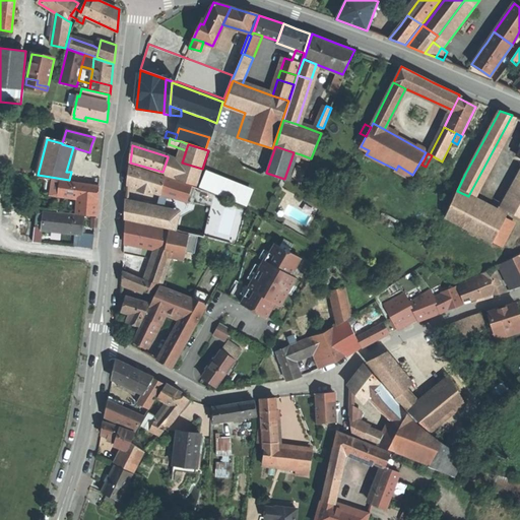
[(311,158),(301,154),(297,166),(307,170),(311,158)]
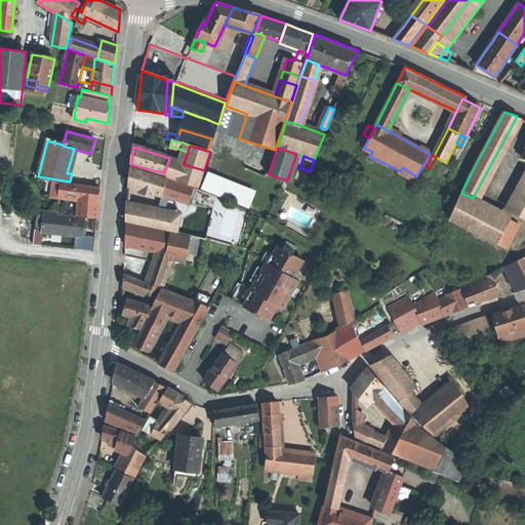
[(184,164),(169,159),(164,173),(163,175),(198,188),(204,170),(184,164)]
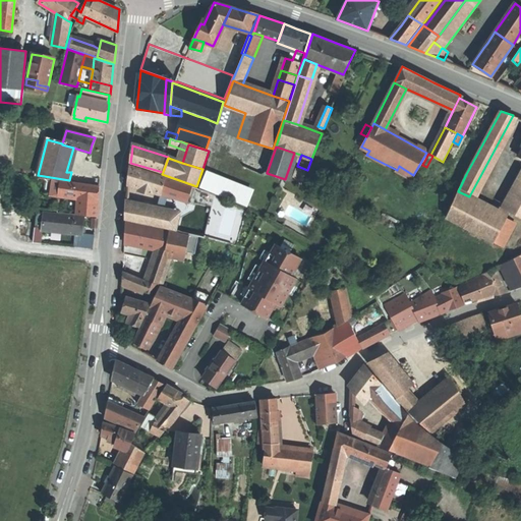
[(162,174),(130,165),(129,175),(128,184),(141,188),(149,190),(161,194),(161,193),(167,176),(162,174)]
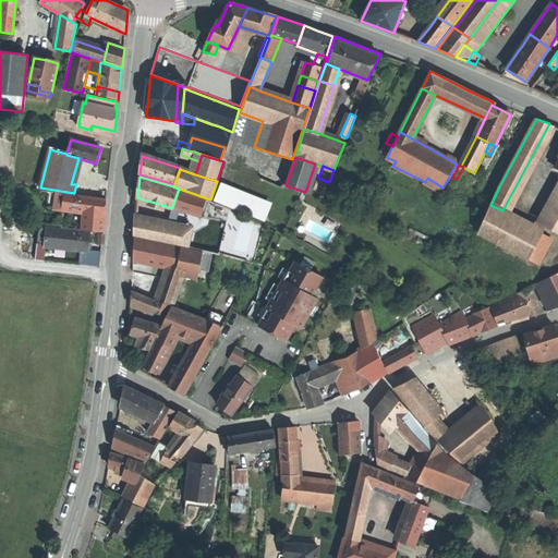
[(328,183),(319,180),(316,187),(316,189),(323,197),(328,183)]
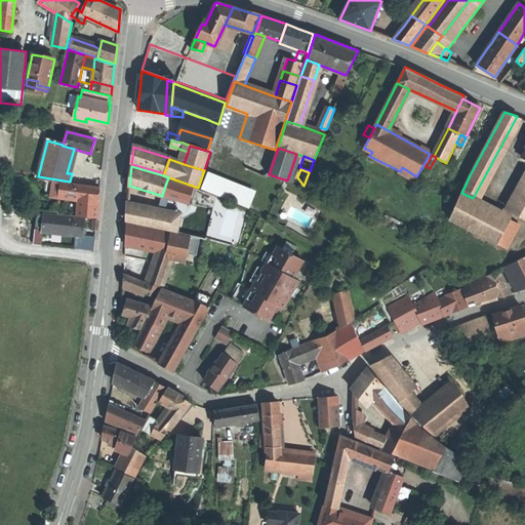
[(206,189),(253,206),(260,189),(213,171),(206,189)]
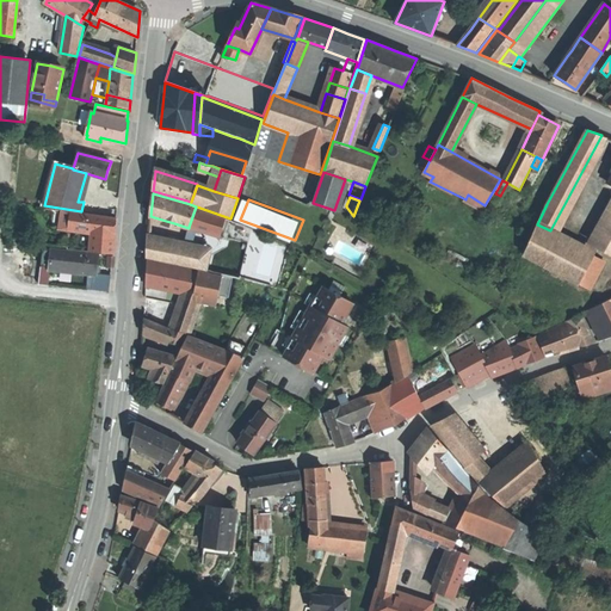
[(196,207),(189,227),(220,235),(224,217),(196,207)]
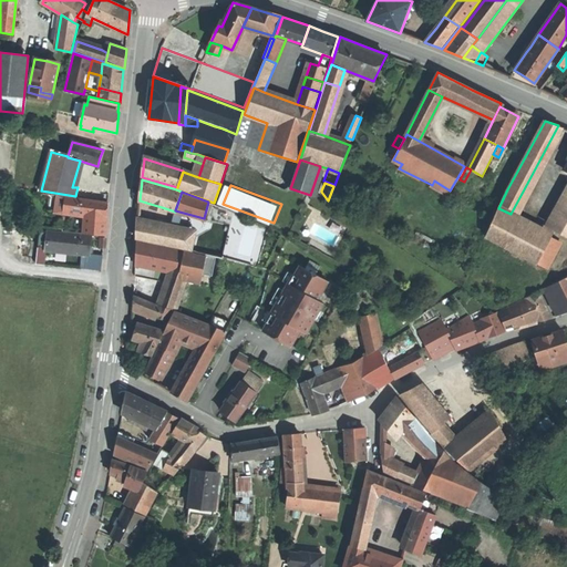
[(68,197),(51,195),(49,212),(65,214),(65,212),(68,197)]
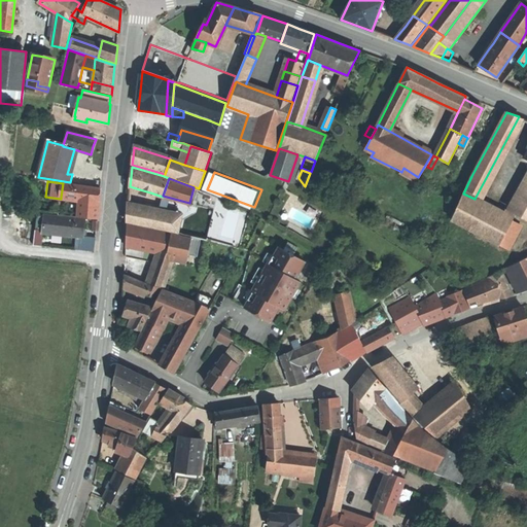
[(75,185),(63,183),(61,197),(73,199),(75,185)]
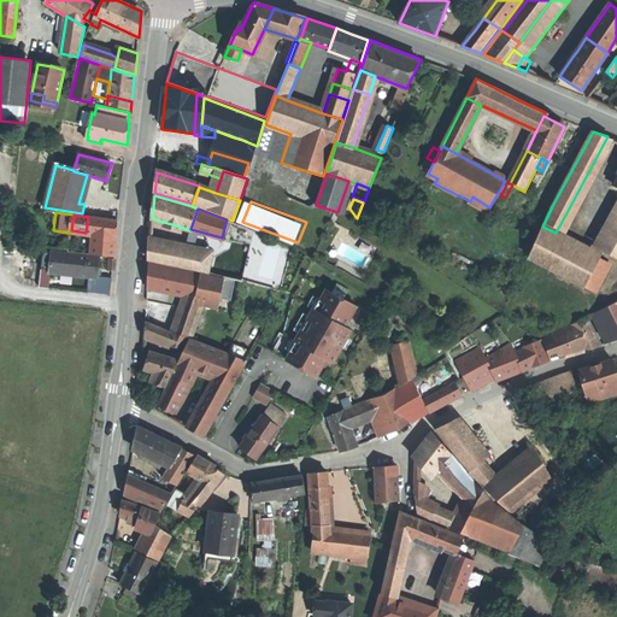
[(97,217),(88,217),(86,233),(94,234),(116,238),(117,229),(118,219),(97,217)]
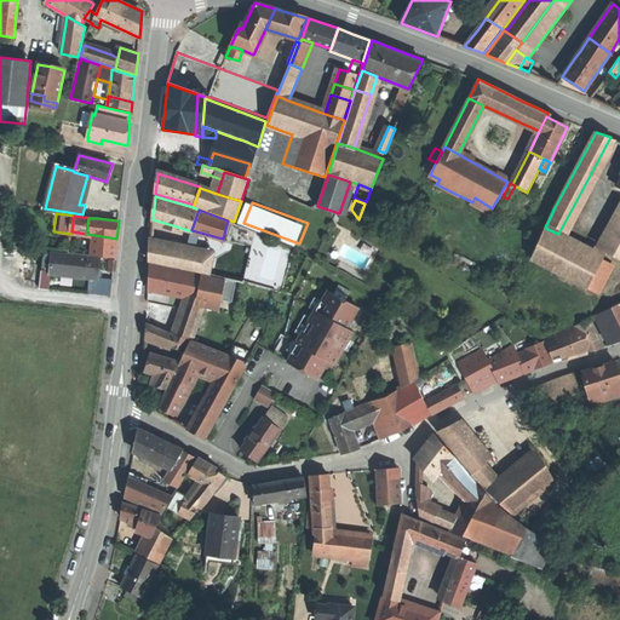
[(257,231),(228,220),(223,239),(218,258),(214,275),(214,276),(245,283),(257,231)]
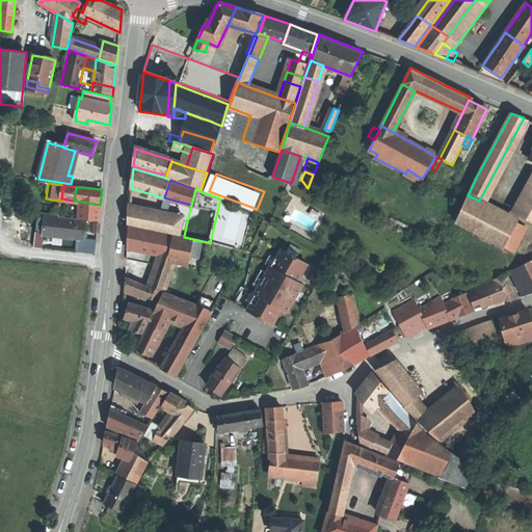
[(531,190),(519,215),(531,221),(531,190)]
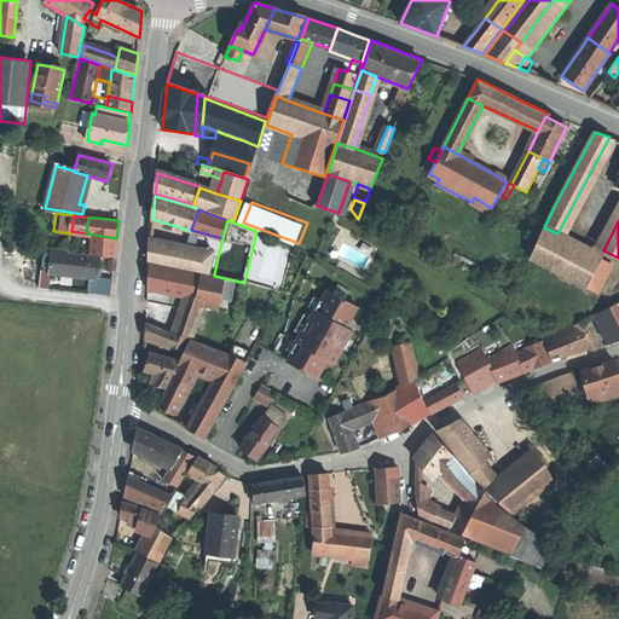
[(544,227),(544,226),(531,256),(588,287),(601,258),(557,233),(544,227)]
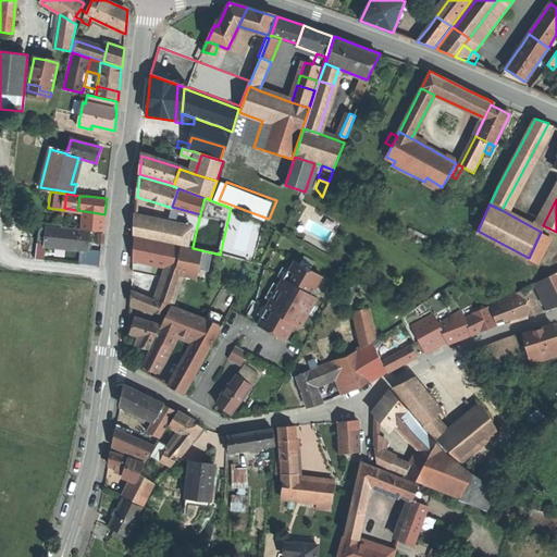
[(237,211),(231,208),(220,255),(227,256),(237,211)]
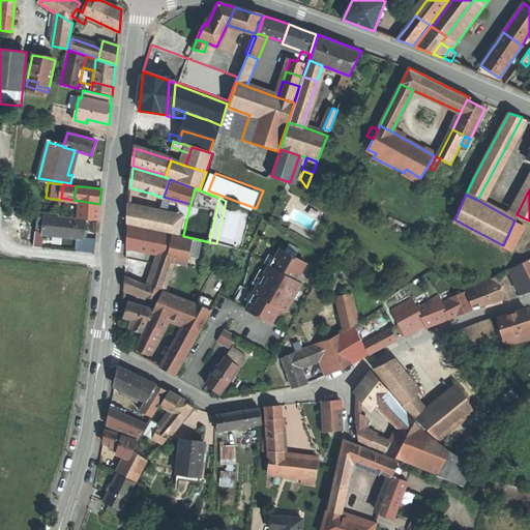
[(99,204),(81,201),(79,217),(93,219),(98,221),(99,204)]
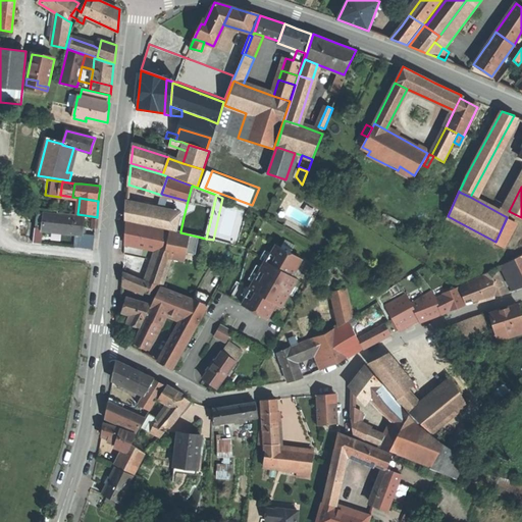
[(184,217),(127,205),(126,219),(180,231),(184,217)]
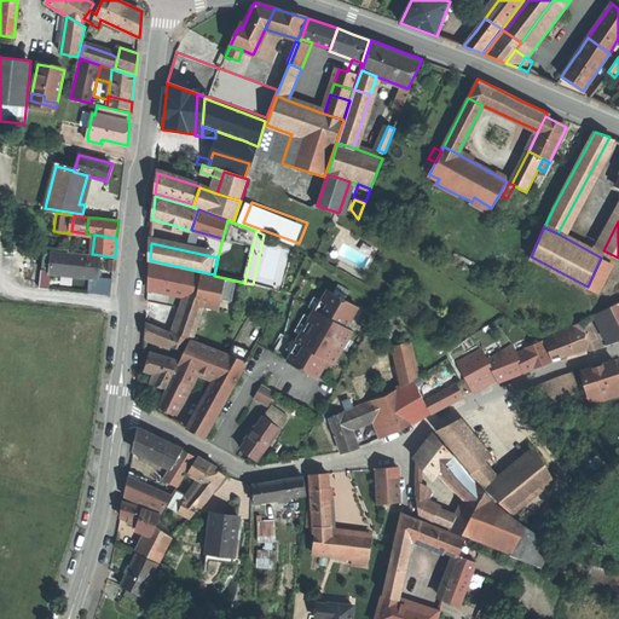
[(52,253),(44,252),(41,271),(50,272),(52,253)]
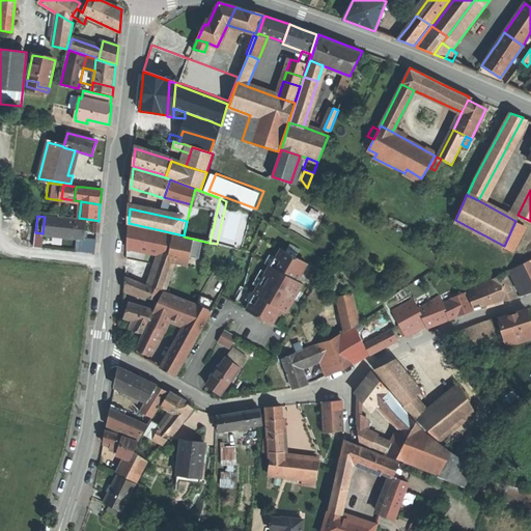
[(86,221),(45,217),(43,233),(51,234),(84,239),(85,232),(86,221)]
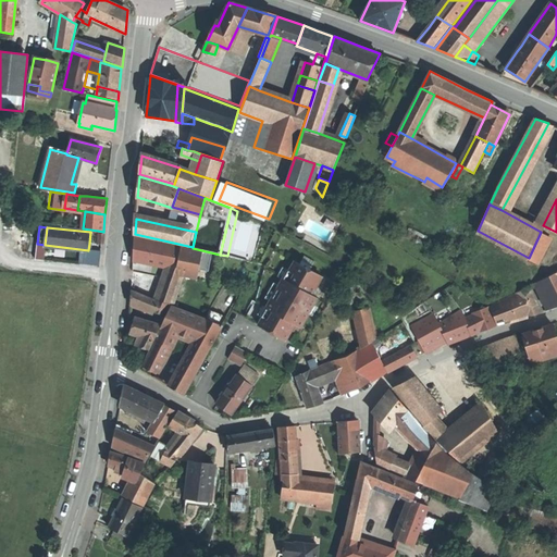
[(551,236),(541,232),(529,258),(539,263),(551,236)]
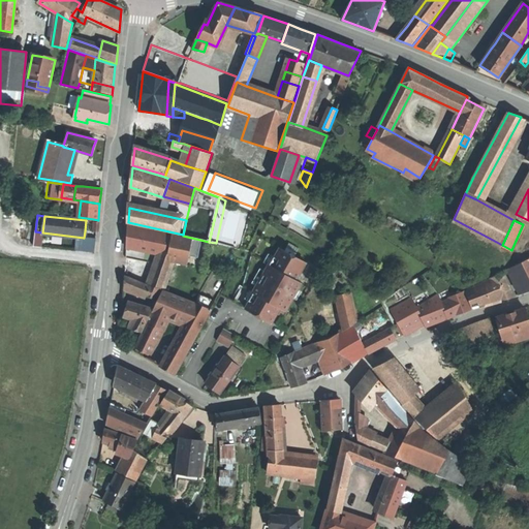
[(172,235),(142,228),(138,246),(150,248),(161,250),(168,252),(172,235)]
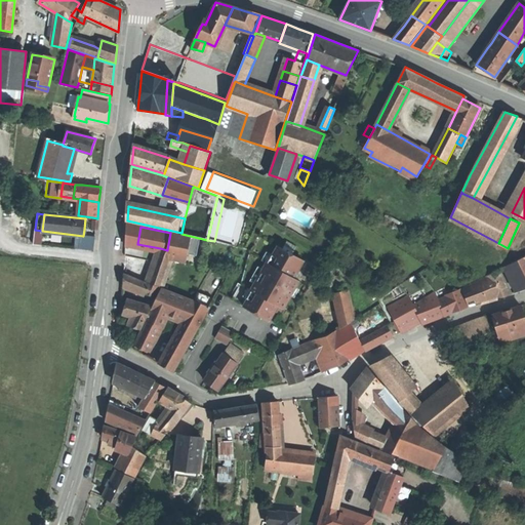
[(42,231),(35,230),(33,244),(49,246),(50,232),(42,231)]
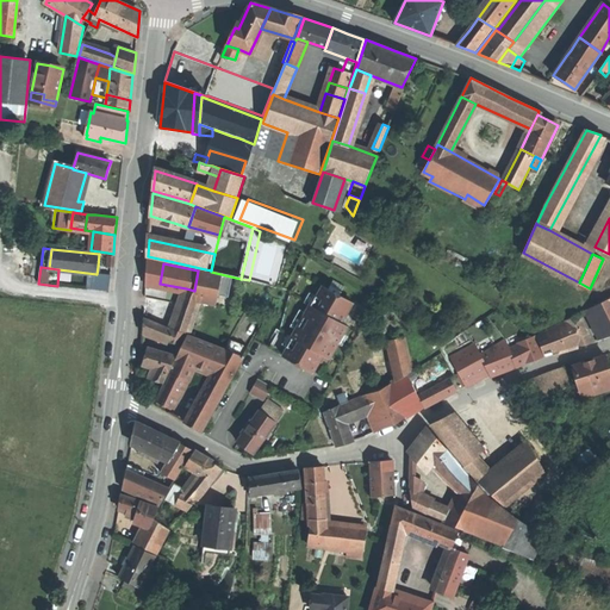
[(232,278),(198,271),(194,291),(203,292),(199,302),(207,303),(226,305),(232,278)]
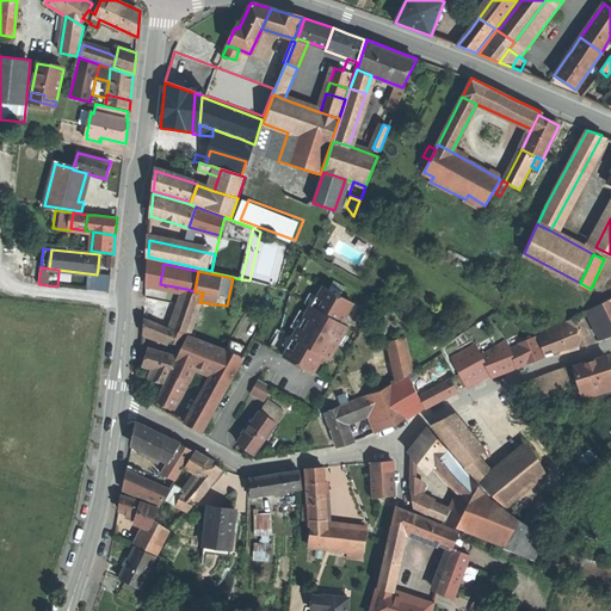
[(298,300),(290,295),(281,331),(270,349),(294,362),(304,368),(314,372),(328,347),(334,351),(349,327),(341,323),(353,303),(310,279),(298,300)]
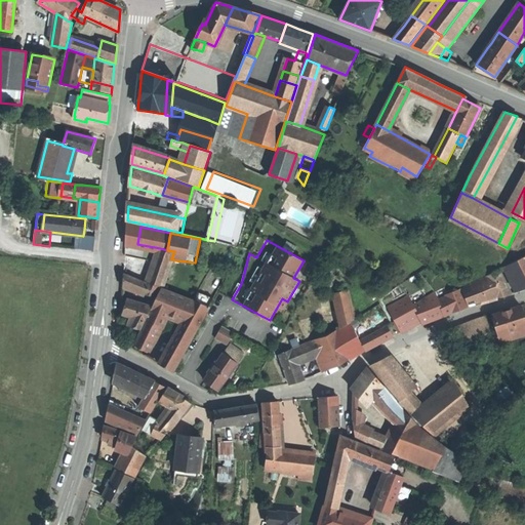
[(524,255),(524,245),(513,252),(517,260),(524,255)]
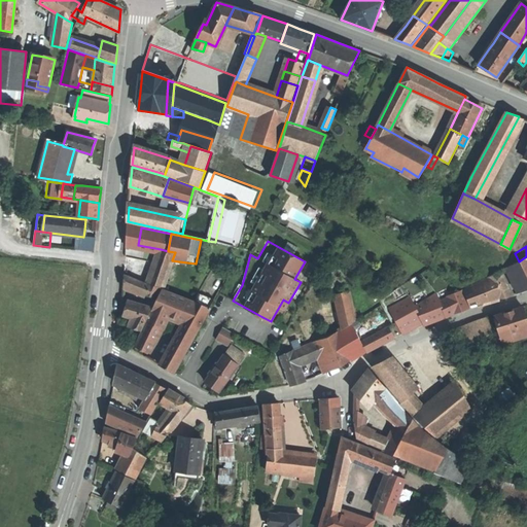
[(161,249),(149,282),(169,290),(178,262),(172,260),(175,252),(168,251),(161,249)]
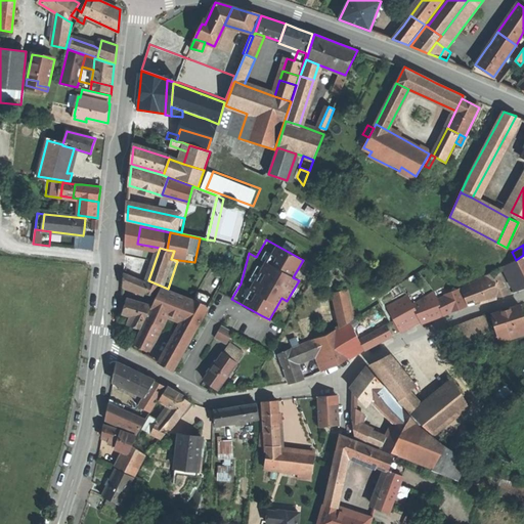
[(523,255),(516,260),(510,263),(523,288),(523,255)]
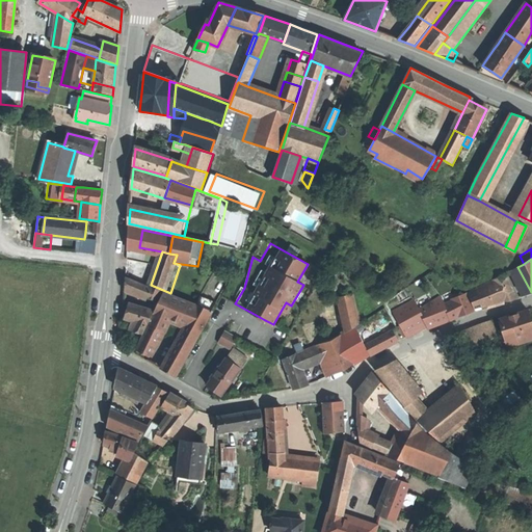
[(517,267),(511,270),(523,295),(531,292),(517,267)]
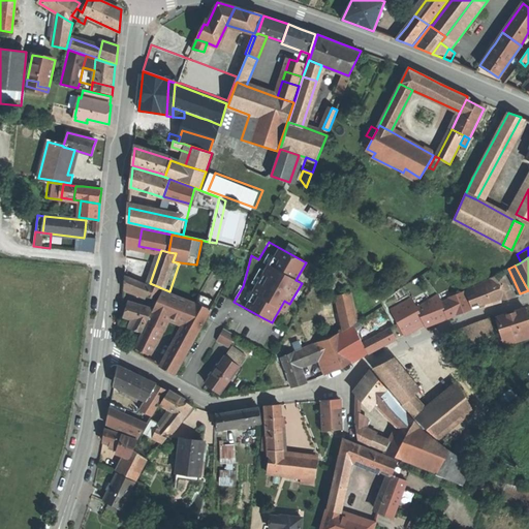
[(503,272),(490,279),(500,301),(516,296),(503,272)]
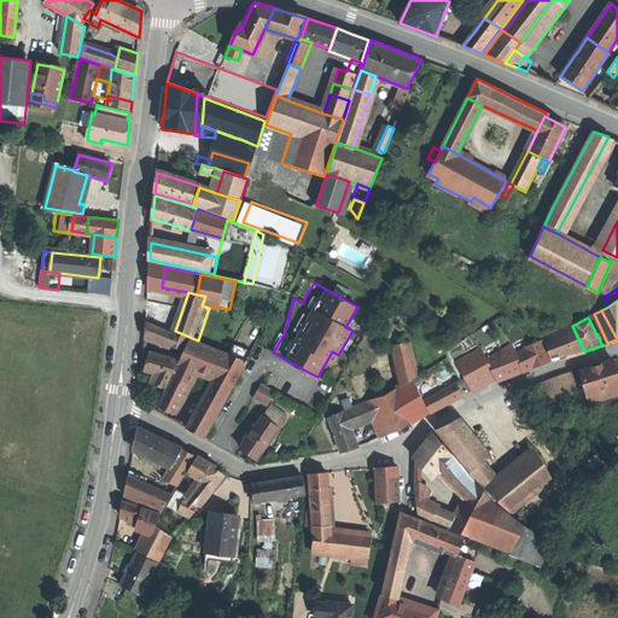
[(173,332),(146,322),(146,334),(168,343),(173,332)]
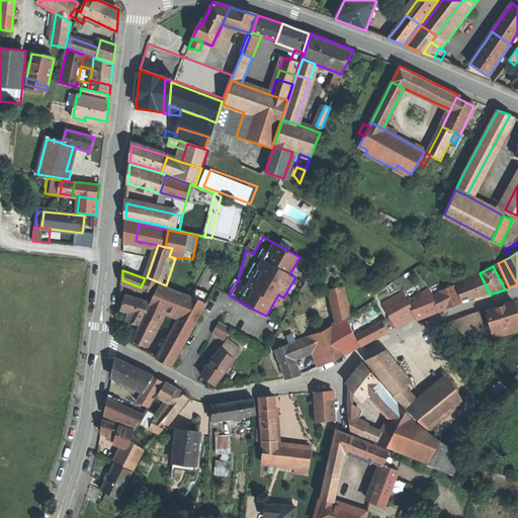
[(480,273),(455,285),(462,301),(479,297),(490,294),(480,273)]
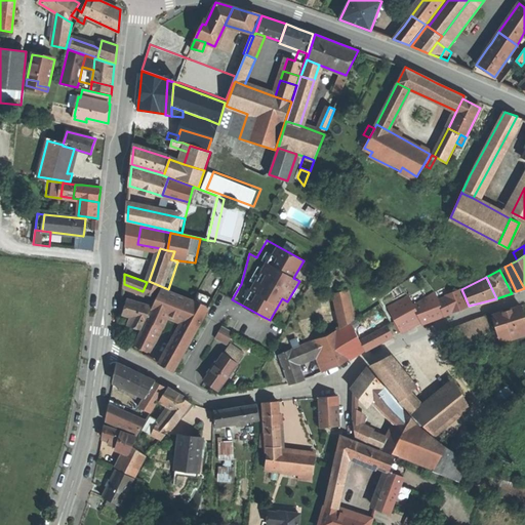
[(160,287),(147,282),(143,291),(144,291),(153,294),(157,295),(160,287)]
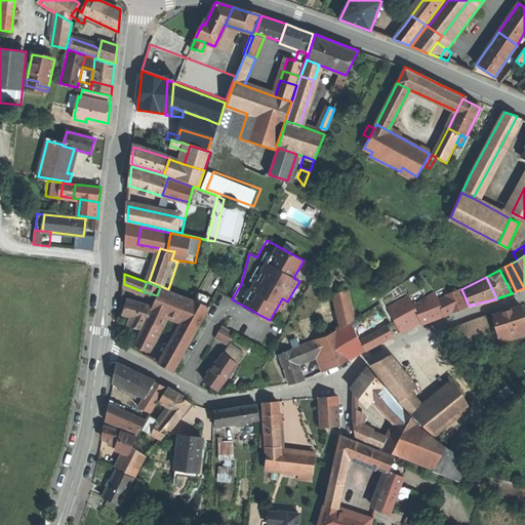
[(191,303),(161,288),(153,306),(168,313),(175,315),(182,318),(191,303)]
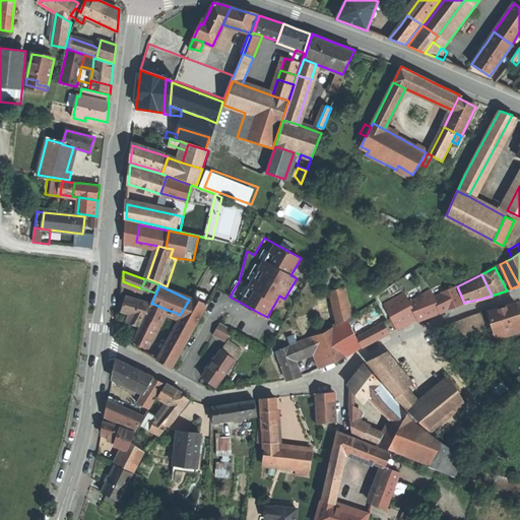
[(456,286),(444,293),(449,308),(463,304),(456,286)]
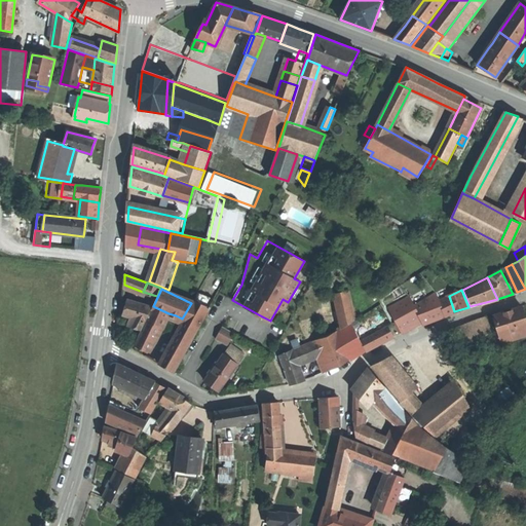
[(437,293),(415,306),(421,320),(423,324),(445,315),(440,301),(437,293)]
